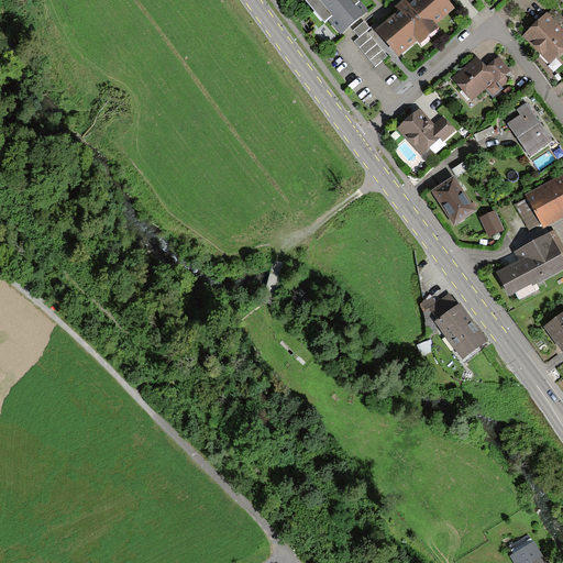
[(309,0),(340,34),(367,10),(359,0),(309,0)]
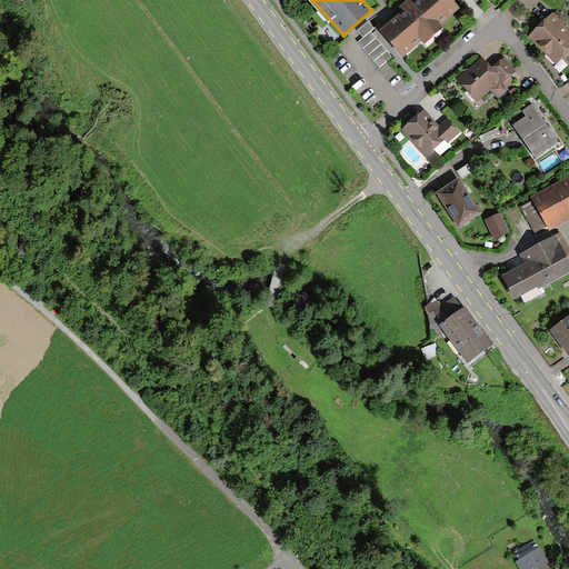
[(448,0),(417,0),(415,2),(411,0),(407,0),(405,2),(399,7),(402,11),(381,30),(403,56),(421,41),(423,45),(443,27),(441,23),(457,10),(448,0)]
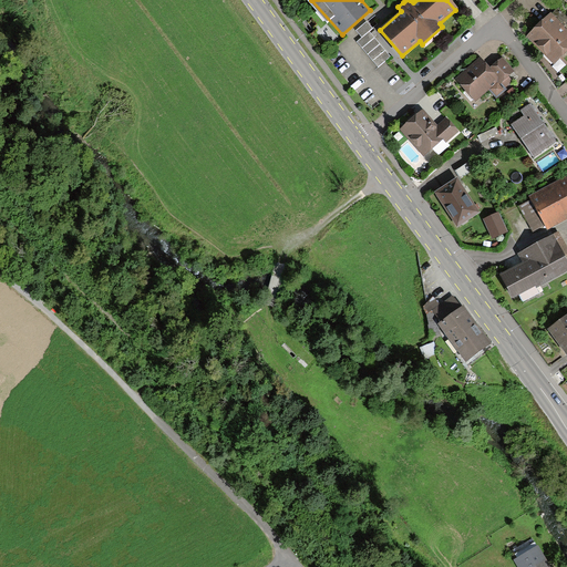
[(566,20),(566,18),(557,8),(552,13),(563,24),(566,20)]
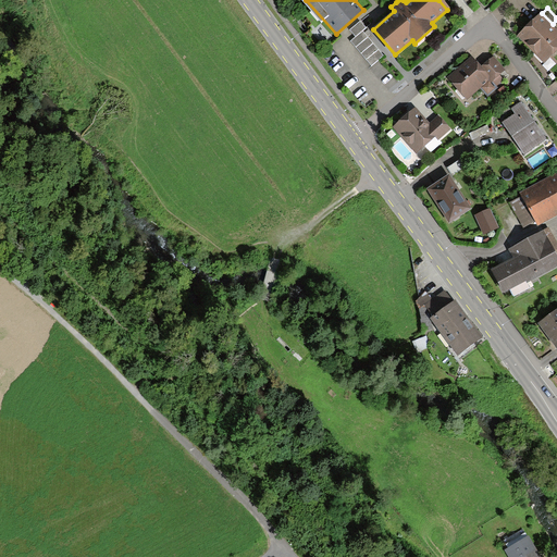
[(556,50),(556,33),(540,14),(516,36),(543,64),(556,50)]
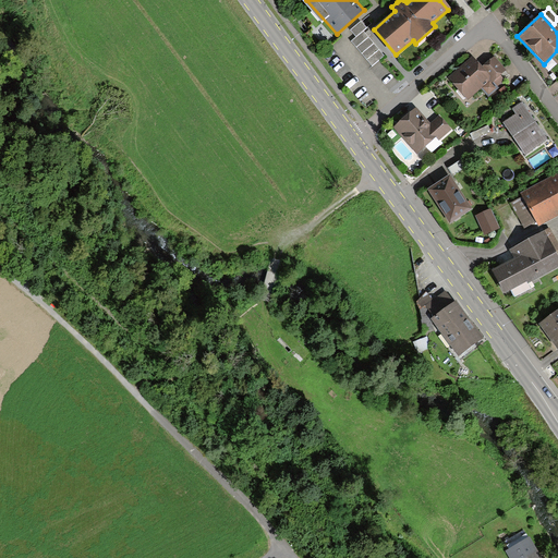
[(360,22),(350,31),(355,37),(350,41),(371,67),(378,60),(383,57),(362,33),(366,29),(360,22)]
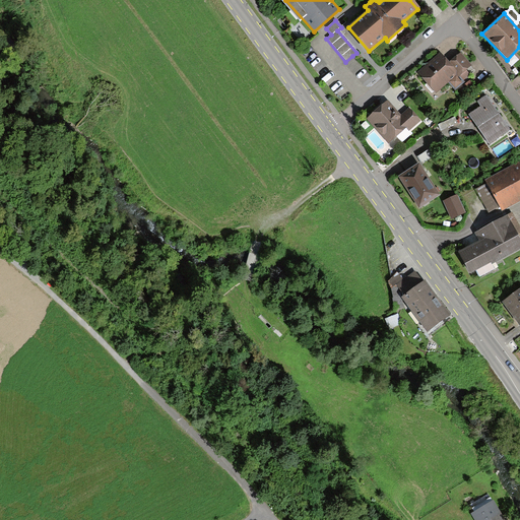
[(467,78),(468,74),(465,71),(470,67),(459,53),(448,63),(441,54),(418,72),(436,92),(448,82),(454,89),(467,78)]
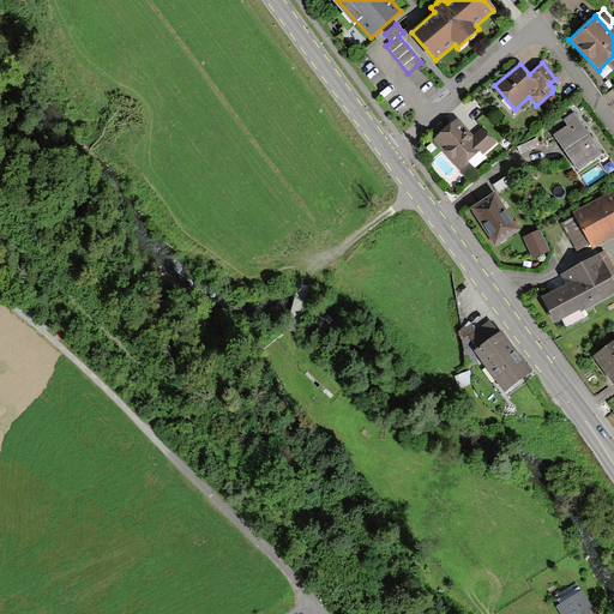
[(601,154),(573,113),(563,120),(567,127),(554,136),(578,169),(601,154)]
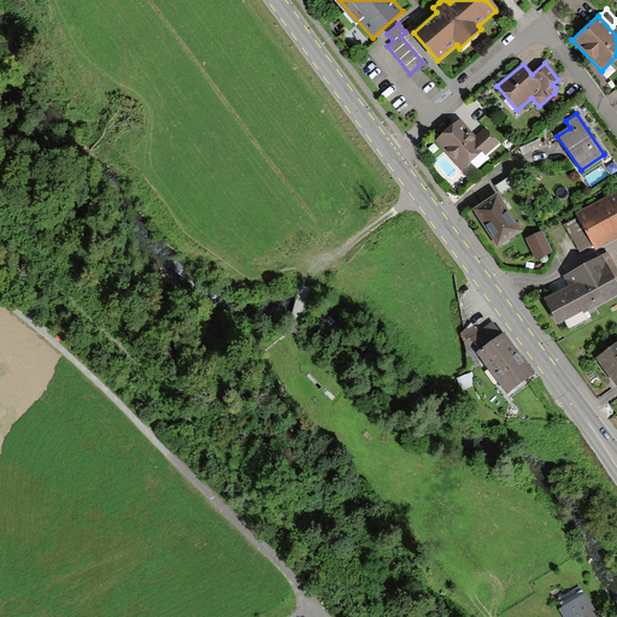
[(458,119),(435,141),(462,169),(481,151),(485,154),(497,144),(485,129),(475,137),(458,119)]
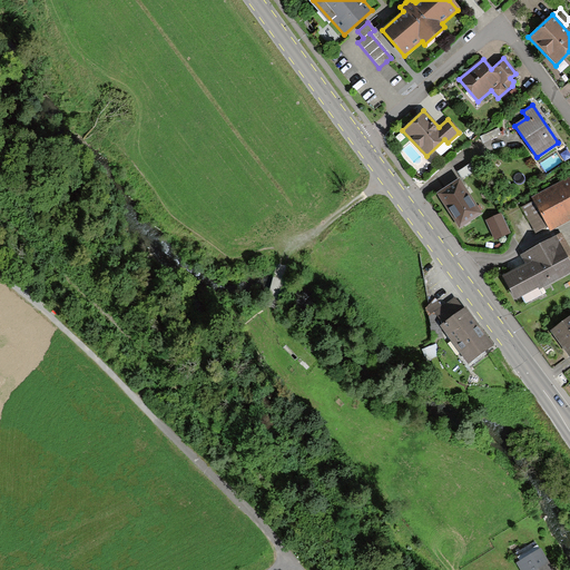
[(471,163),(458,172),(463,179),(475,169),(471,163)]
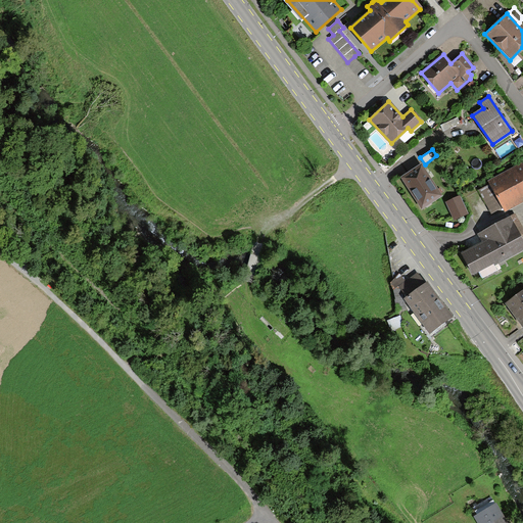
[(522,165),(522,163),(489,182),(505,210),(522,200),(522,165)]
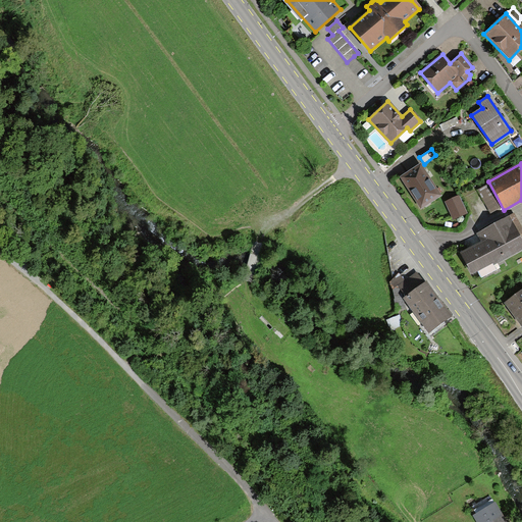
[(419,164),(401,176),(421,208),(439,197),(419,164)]
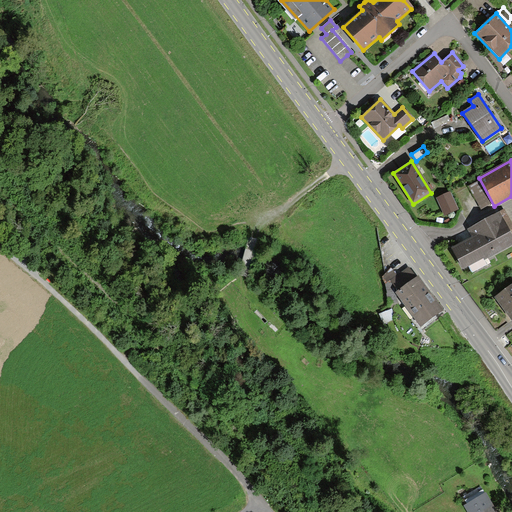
[(457,209),(449,192),(437,198),(445,215),(457,209)]
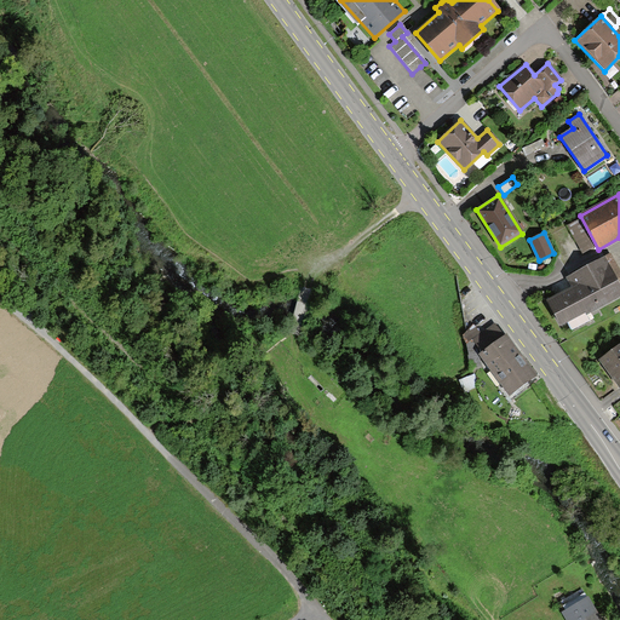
[(569,286),(547,297),(558,320),(564,316),(570,328),(587,321),(585,314),(619,297),(619,276),(619,277),(609,254),(564,276),(569,286)]
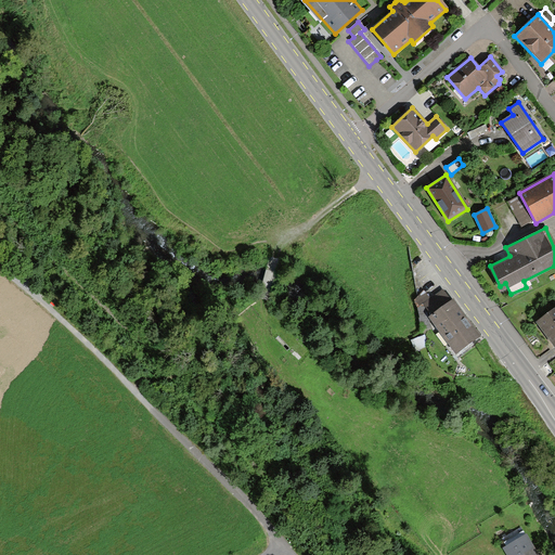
[(425,319),(453,355),(478,336),(450,299),(425,319)]
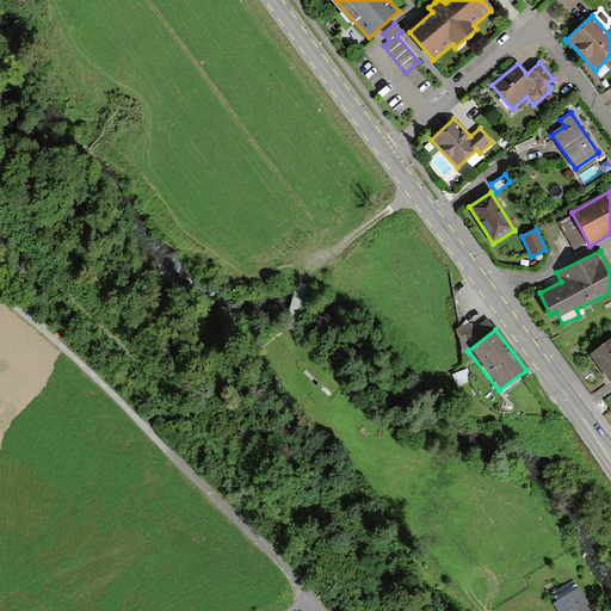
[(610,339),(590,355),(609,381),(610,378),(610,339)]
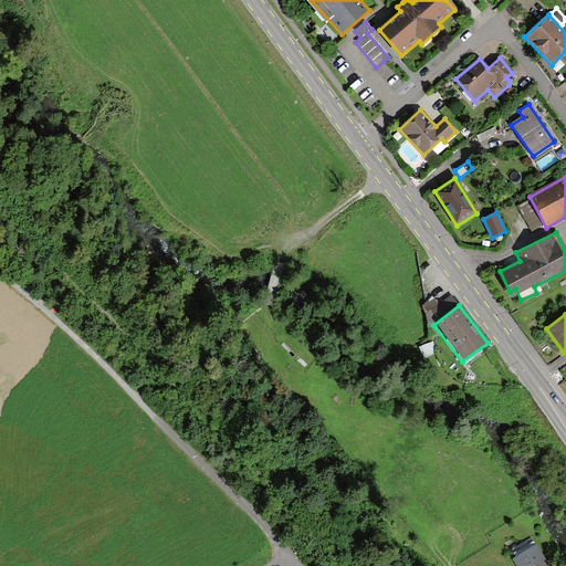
[(517,565),(546,565),(535,546),(513,558),(517,565)]
